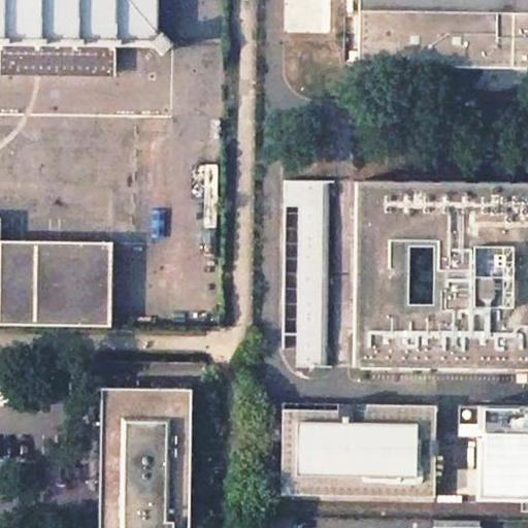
[(0,0),(0,50),(1,51),(1,72),(113,73),(113,50),(116,46),(116,45),(154,45),(161,53),(171,43),(161,32),(156,38),(156,0),(0,0)]
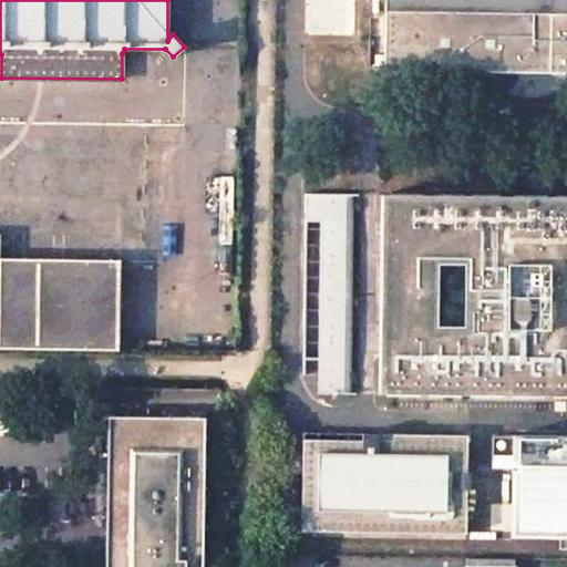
[(356,0),(307,0),(307,35),(356,37),(356,0)]
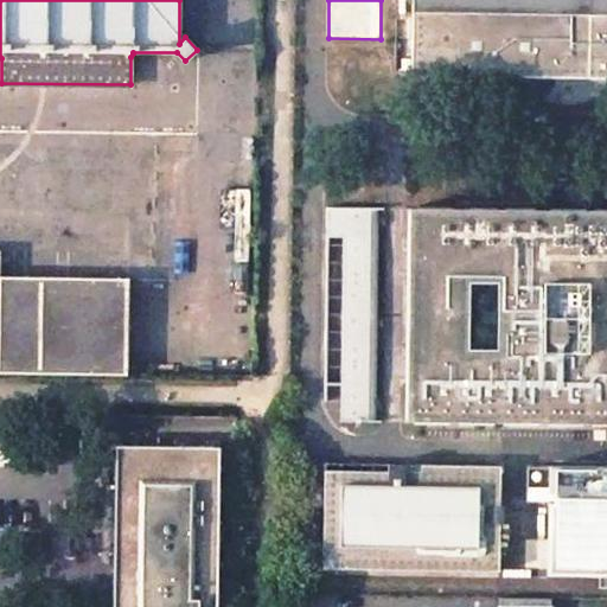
[(606,0),(415,0),(415,76),(606,78),(606,0)]
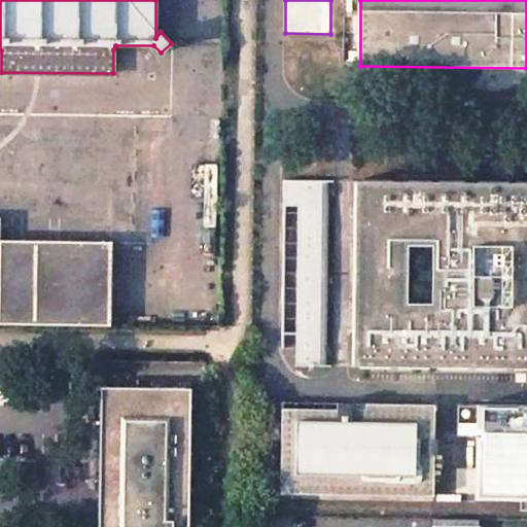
[(328,184),(287,183),(287,209),(301,209),(301,366),(326,366),(328,184)]
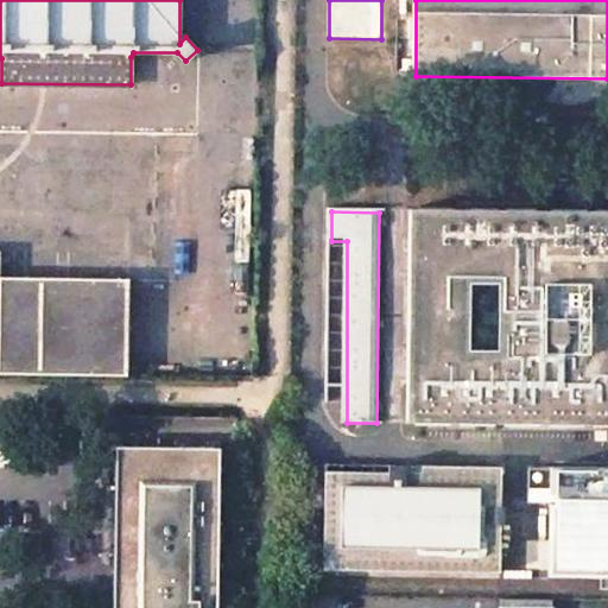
[(607,227),(412,225),(409,413),(607,415),(607,227)]
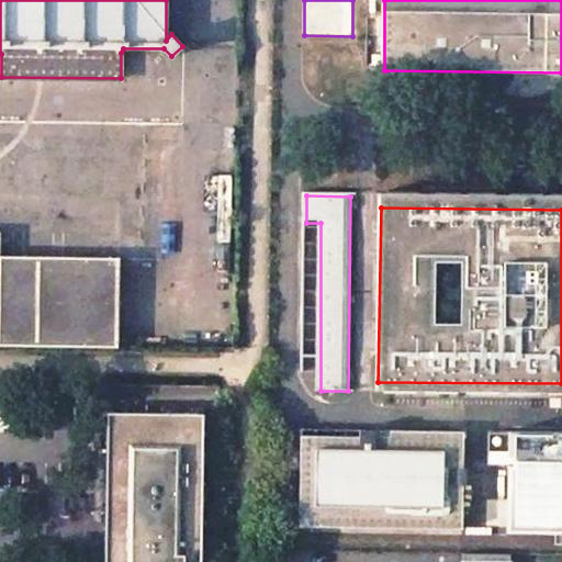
[(0,343),(116,345),(117,255),(0,253),(0,343)]
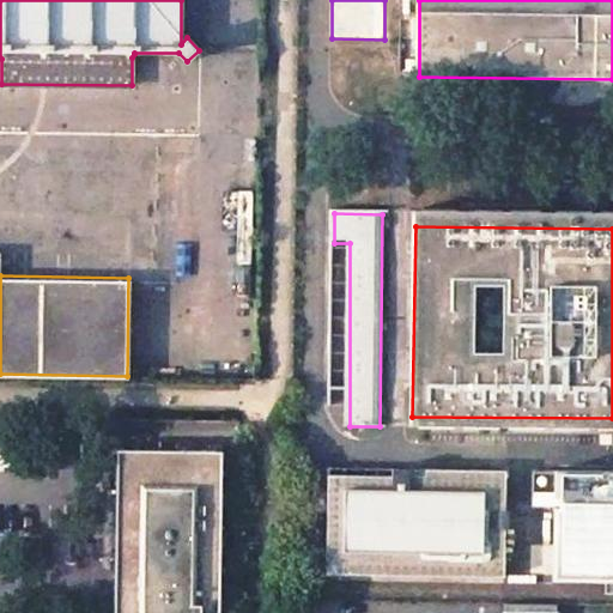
[(238,327),(201,329),(202,366),(240,364),(238,327)]
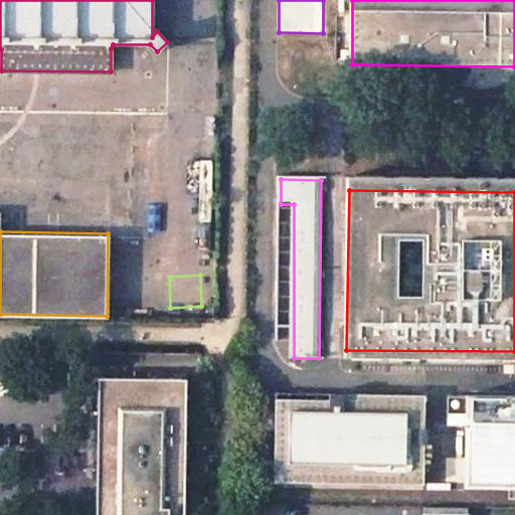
[(184,514),(187,379),(98,377),(95,514),(184,514)]
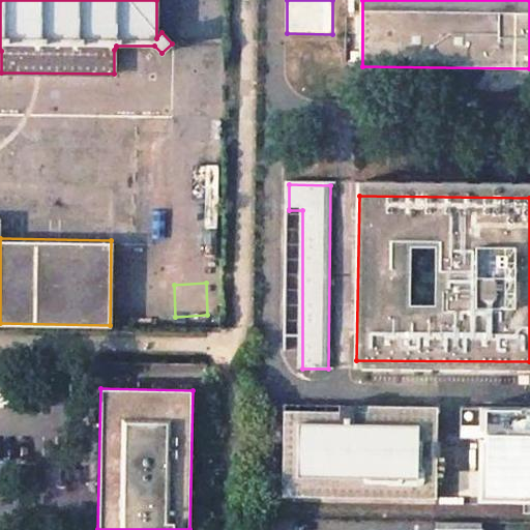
[(334,411),(278,411),(278,497),(432,498),(433,406),(362,406),(362,411),(350,411),(350,406),(334,406),(334,411)]
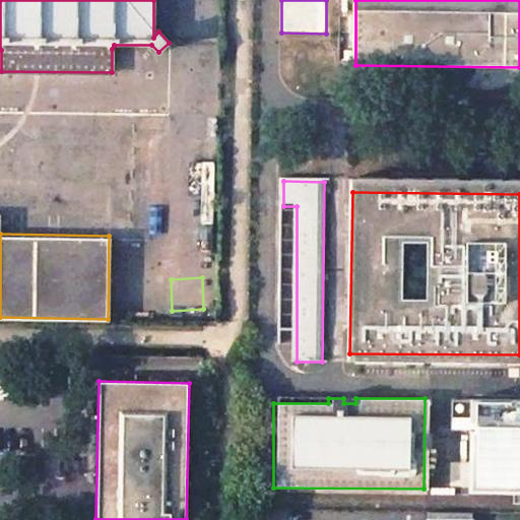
[(519,405),(454,405),(453,503),(519,503),(519,405)]
